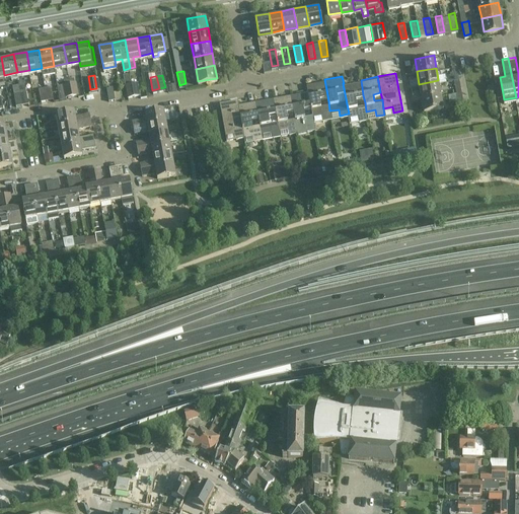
[(70,80),(72,92),(78,91),(75,79),(74,79),(70,80)]
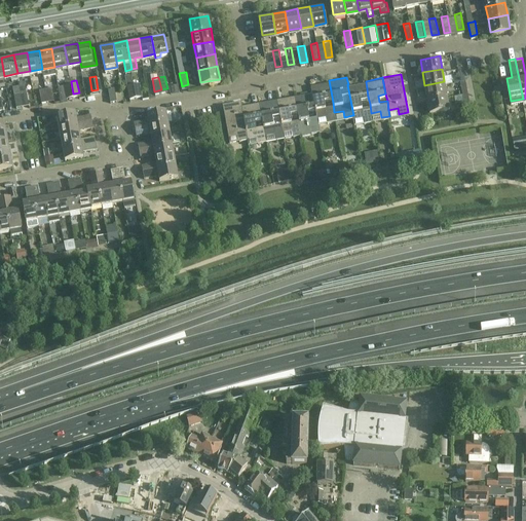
[(134,81),(136,95),(142,94),(140,80),(134,81)]
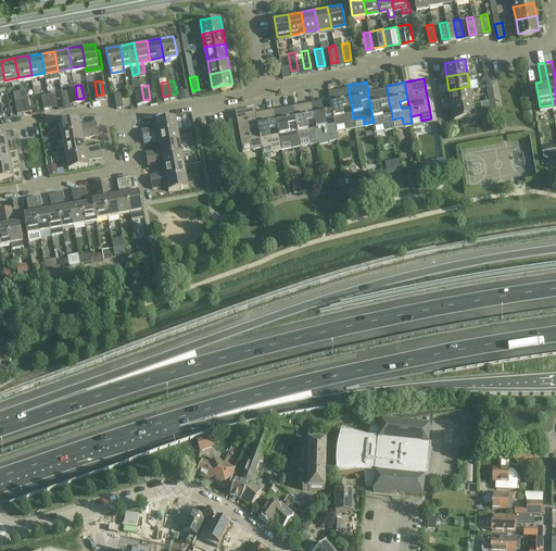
[(348,85),(328,88),(330,96),(333,113),(335,120),(335,122),(344,121),(345,127),(355,125),(353,119),(352,109),(343,111),(342,103),(351,102),(348,85)]
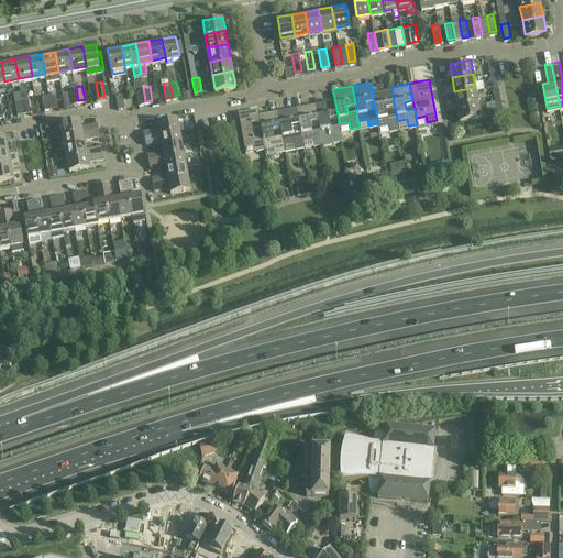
[(78,100),(76,87),(75,87),(70,88),(69,88),(72,101),(78,100)]
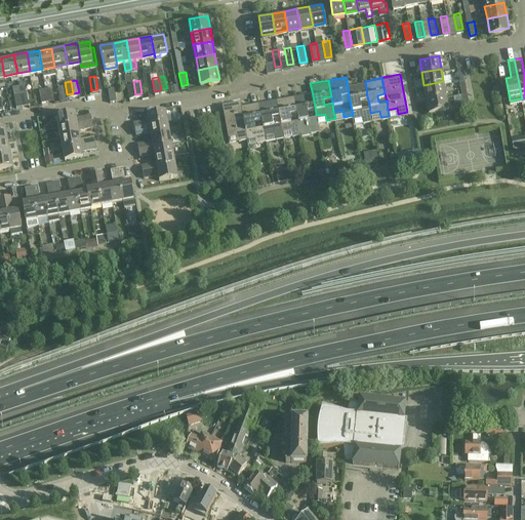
[(135,94),(133,81),(126,82),(129,95),(135,94)]
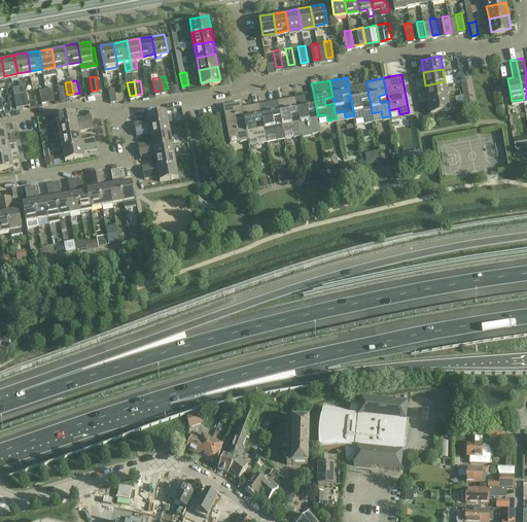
[(349,84),(348,84),(354,115),(353,115),(353,116),(363,114),(364,120),(373,119),(372,113),(371,104),(362,105),(361,99),(369,97),(366,81),(349,84)]
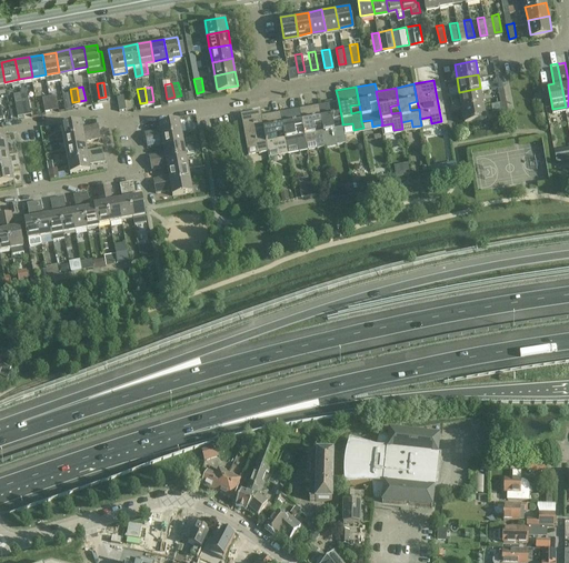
[(480,88),(459,92),(462,106),(482,102),(480,88)]
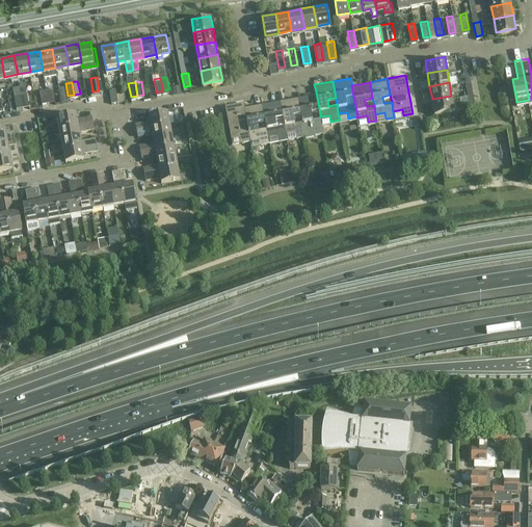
[(52,85),(46,86),(48,100),(54,99),(52,85)]
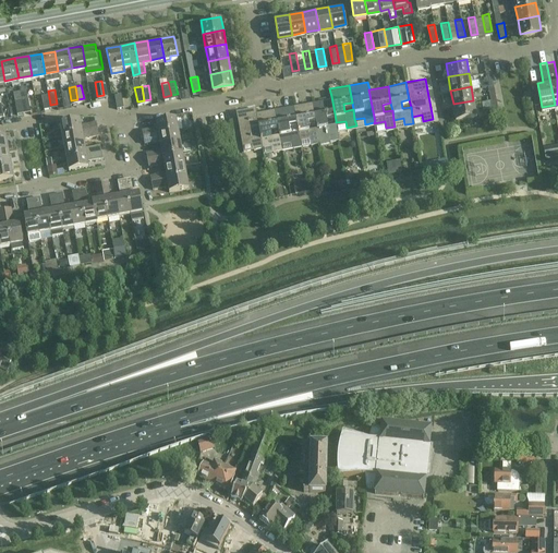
[(44,106),(50,105),(48,91),(41,92),(44,106)]
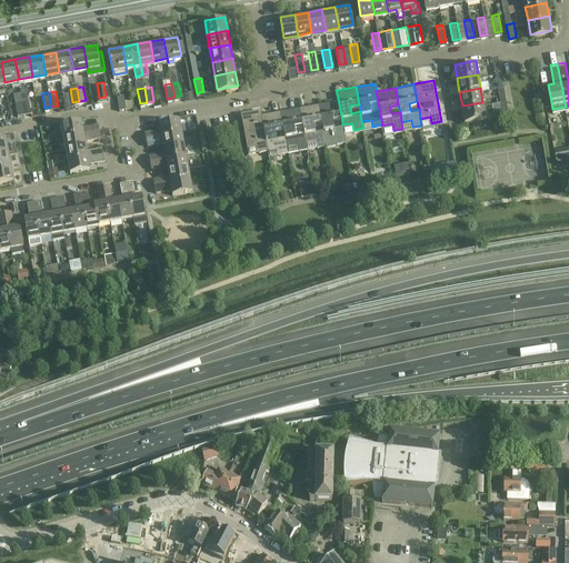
[(126,106),(123,92),(117,93),(119,107),(126,106)]
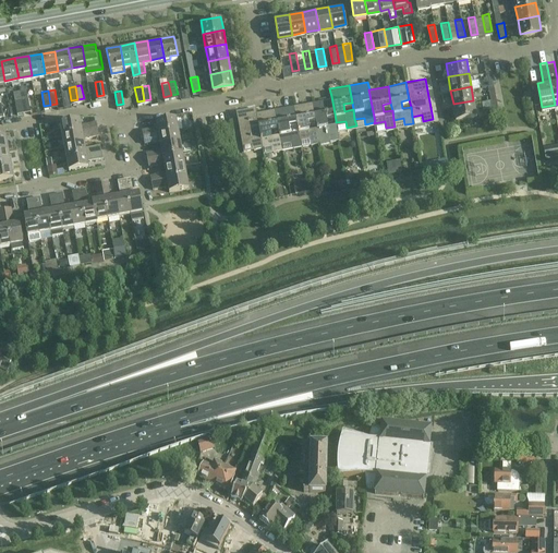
[(24,109),(22,96),(14,97),(17,110),(24,109)]
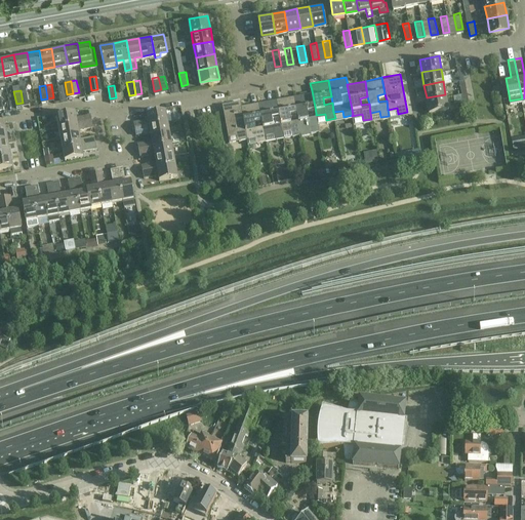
[(312,90),(294,93),(297,110),(298,117),(301,131),(319,128),(318,121),(316,115),(316,113),(308,115),(307,108),(315,107),(312,90)]
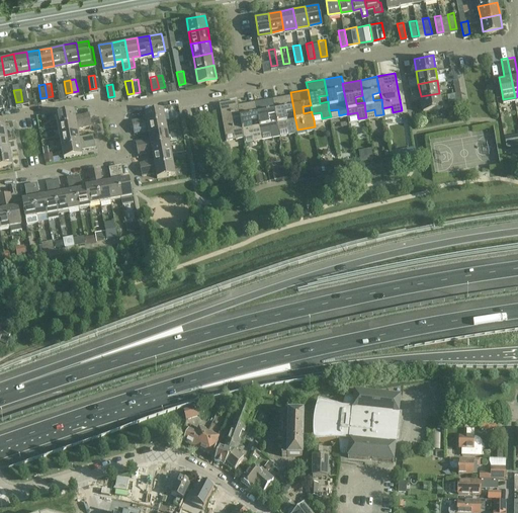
[(290,92),(272,95),(278,126),(287,125),(288,132),(297,130),(294,115),(286,116),(285,110),(293,108),(290,92)]
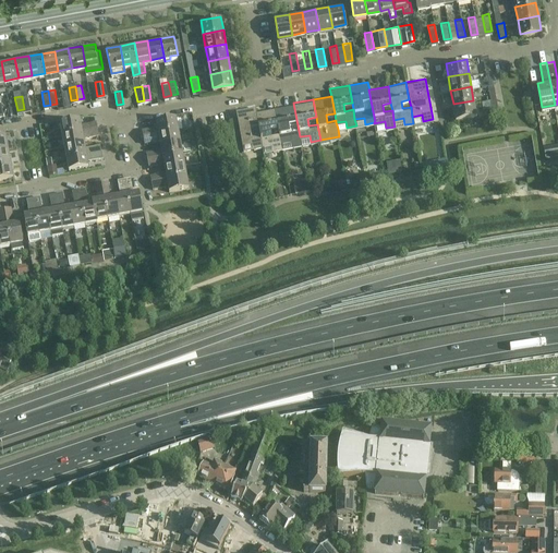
[(476,113),(473,100),(453,104),(456,118),(476,113)]
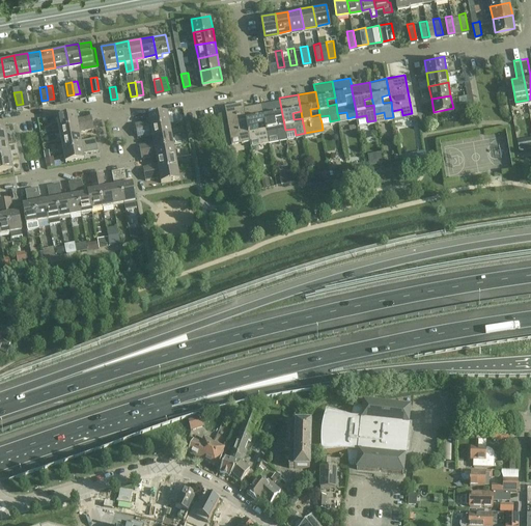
[(279,98),(261,101),(264,118),(266,125),(268,134),(277,132),(278,138),(286,137),(285,130),(279,98)]
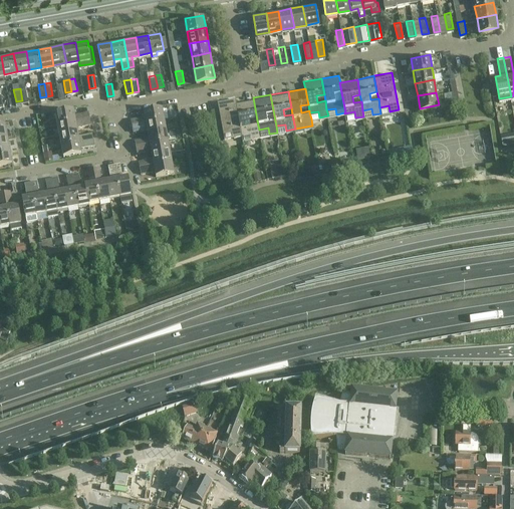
[(224,100),(218,101),(223,131),(232,129),(234,135),(241,134),(242,134),(242,133),(239,118),(232,120),(230,113),(238,112),(236,101),(236,96),(224,98),(224,100)]
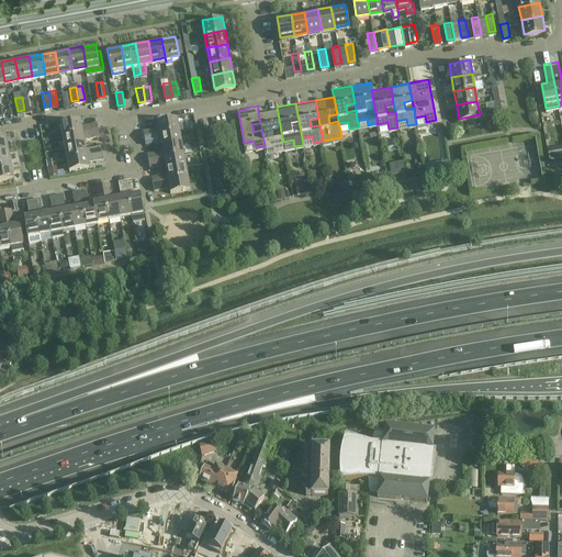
[(258,111),(260,123),(261,130),(265,145),(274,143),(276,149),(284,148),(283,142),(281,132),(273,134),(272,126),(280,125),(277,107),(258,111)]
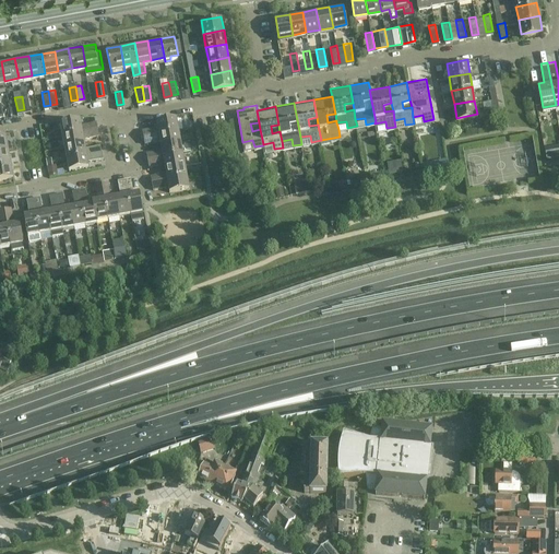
[(143,133),(178,127),(176,116),(156,119),(157,125),(142,127),(143,133)]
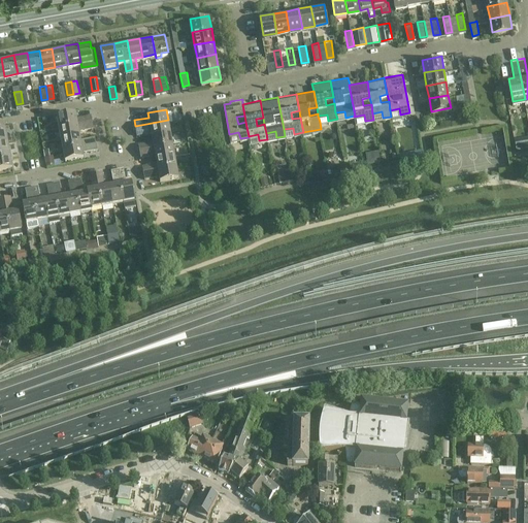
[(59,125),(92,119),(91,112),(76,115),(75,110),(57,113),(59,125)]
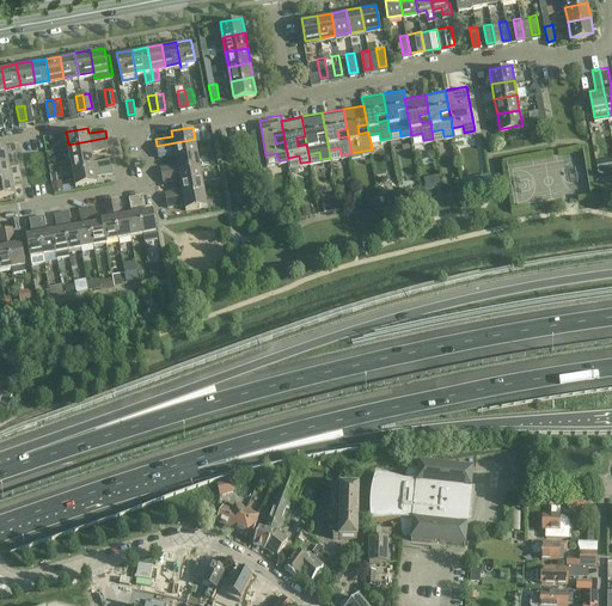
[(106,138),(68,145),(71,157),(92,153),(91,147),(108,145),(106,138)]
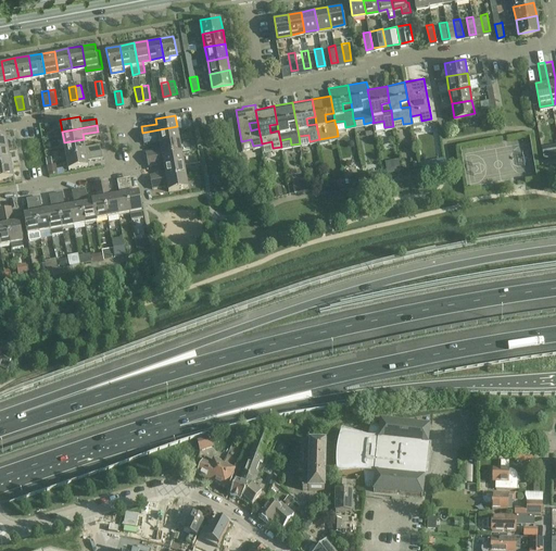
[(177,126),(142,133),(143,139),(159,136),(160,141),(179,138),(177,126)]
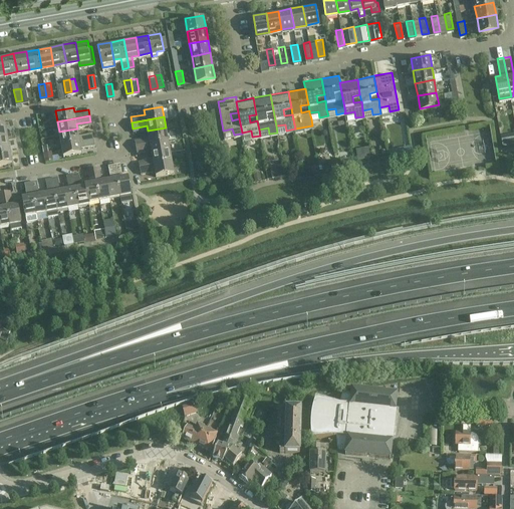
[(149,136),(135,138),(136,144),(168,138),(166,128),(148,131),(149,136)]
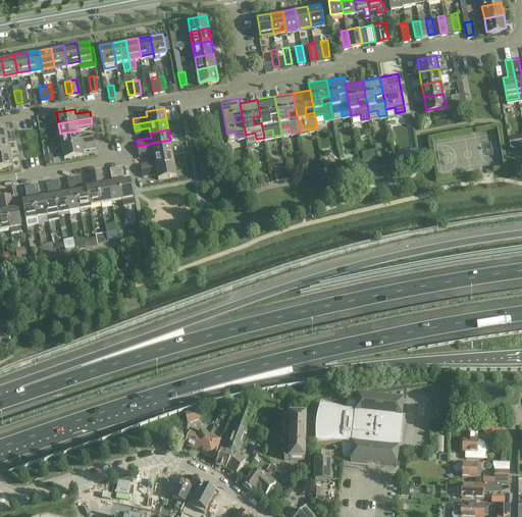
[(79,131),(60,134),(62,145),(94,139),(93,133),(80,135),(79,131)]
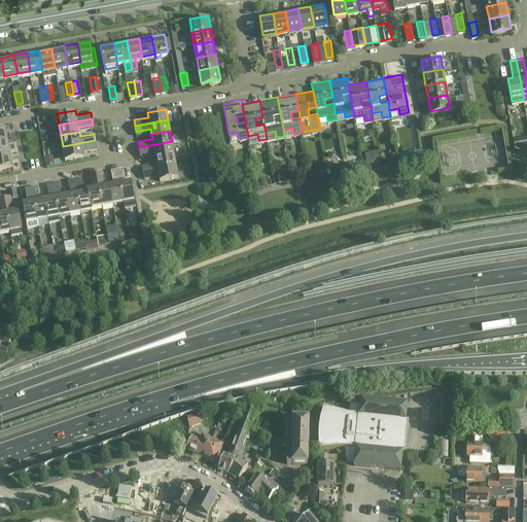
[(522,136),(513,137),(515,147),(523,146),(522,136)]
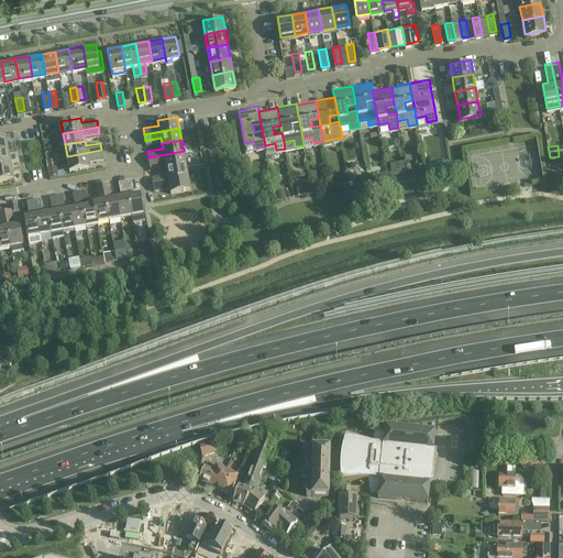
[(0,149),(0,163),(11,162),(8,149),(0,149)]
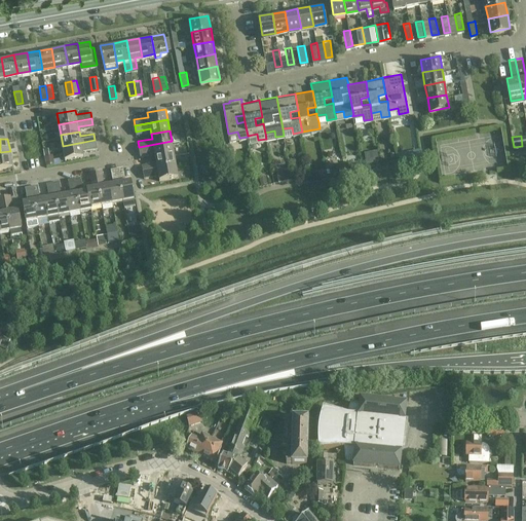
[(95,140),(63,146),(65,156),(83,153),(82,149),(96,146),(95,140)]
